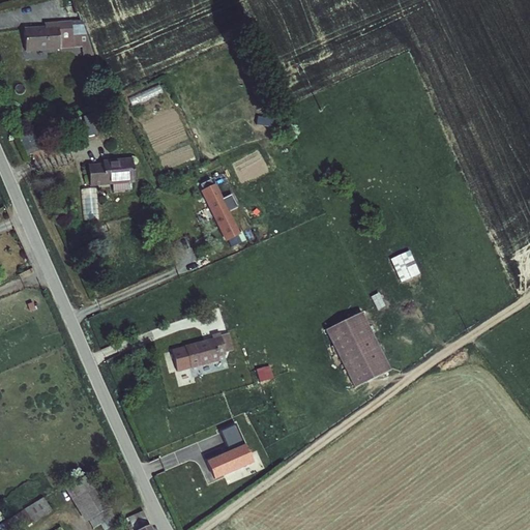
[(43,28),(23,29),(24,51),(72,48),(70,22),(43,23),(43,28)]
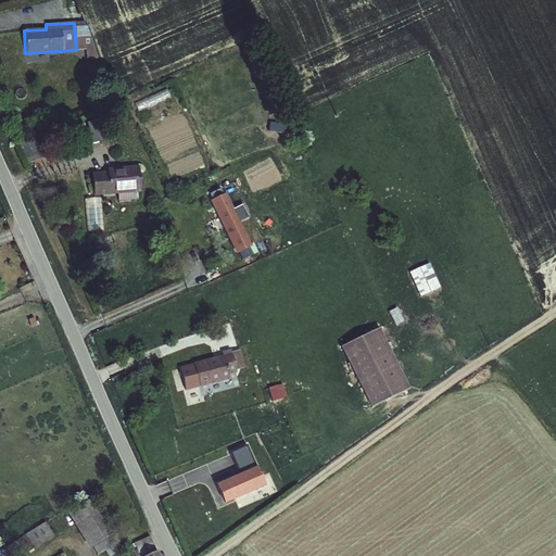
[(29,140),(19,144),(25,159),(36,153),(29,140)]
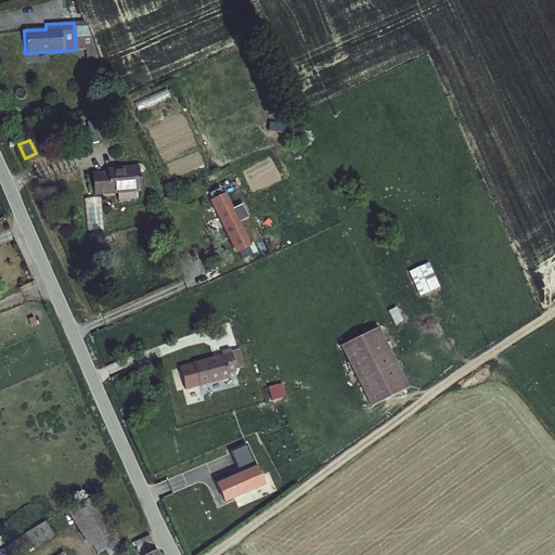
[(105,171),(90,173),(92,192),(115,190),(116,199),(134,196),(133,189),(138,188),(136,163),(105,167),(105,171)]
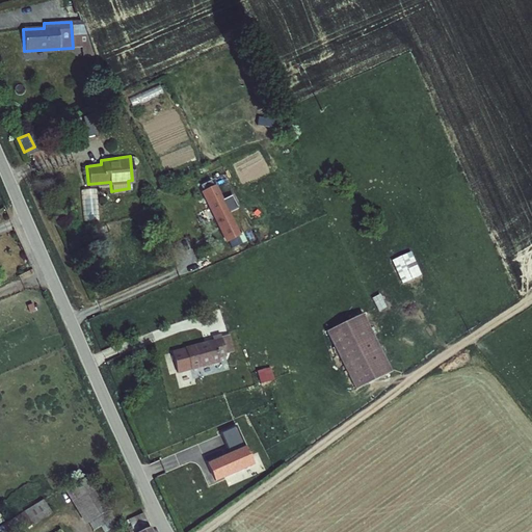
[(220,183),(206,189),(229,242),(244,236),(220,183)]
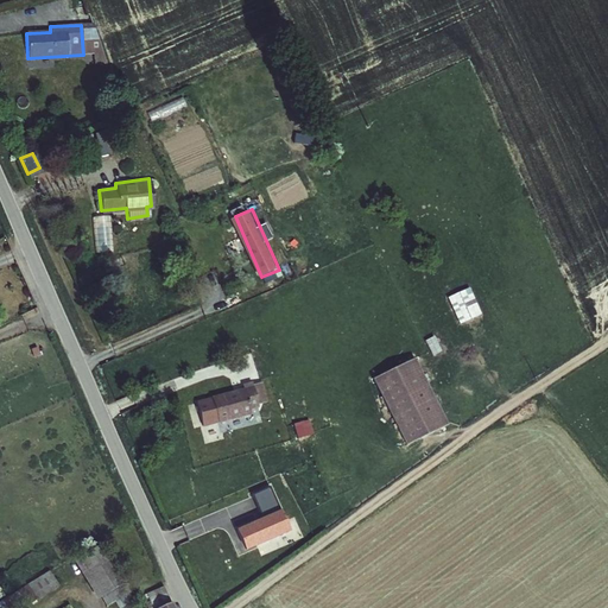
[(226,210),(213,216),(240,277),(253,271),(226,210)]
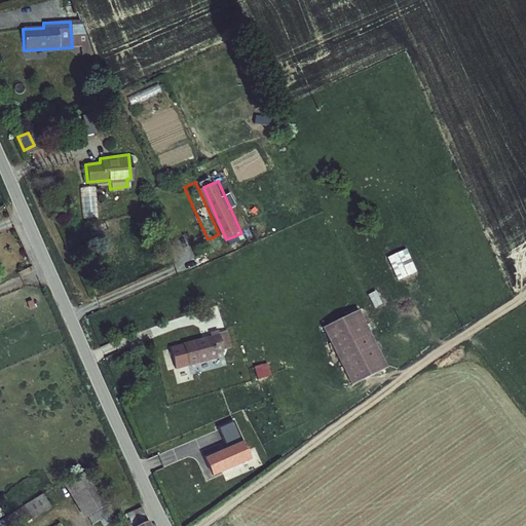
[(388,256),(400,279),(419,270),(409,247),(388,256)]
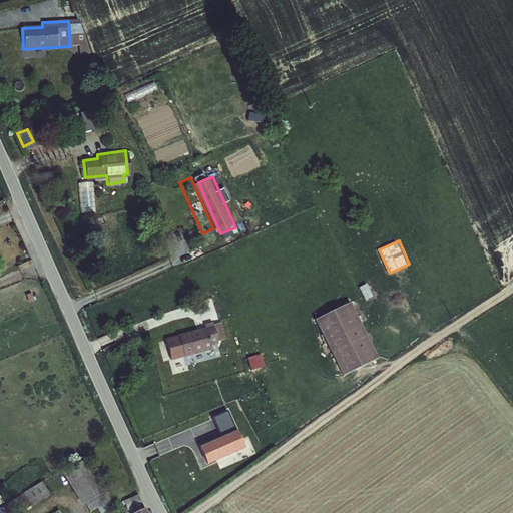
[(379,359),(352,304),(317,321),(344,376),(379,359)]
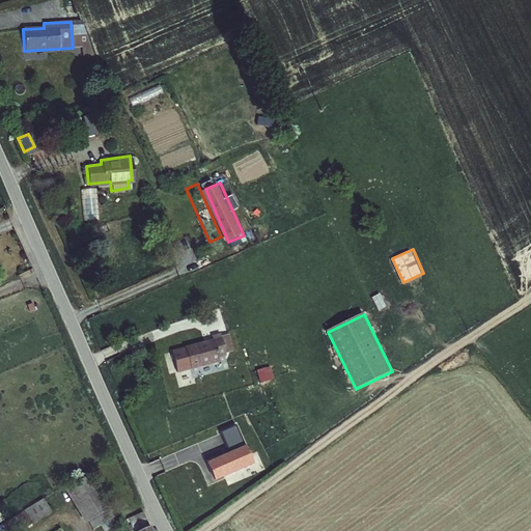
[(211,336),(168,347),(173,369),(217,357),(216,353),(224,351),(219,329),(210,331),(211,336)]
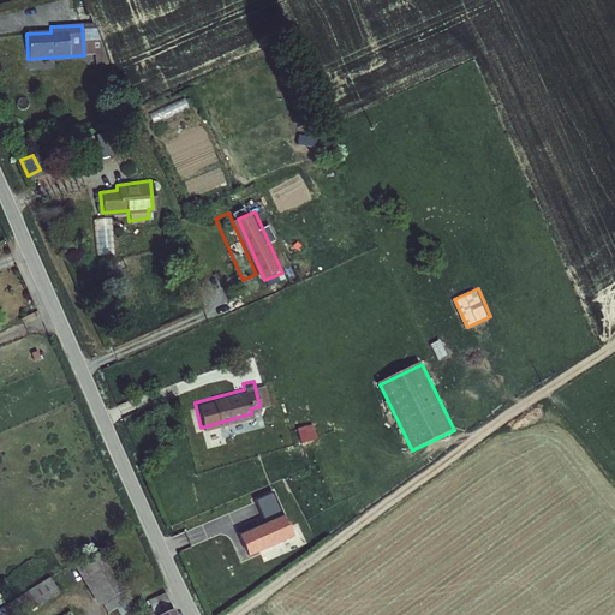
[(299,428),(304,442),(320,437),(315,423),(299,428)]
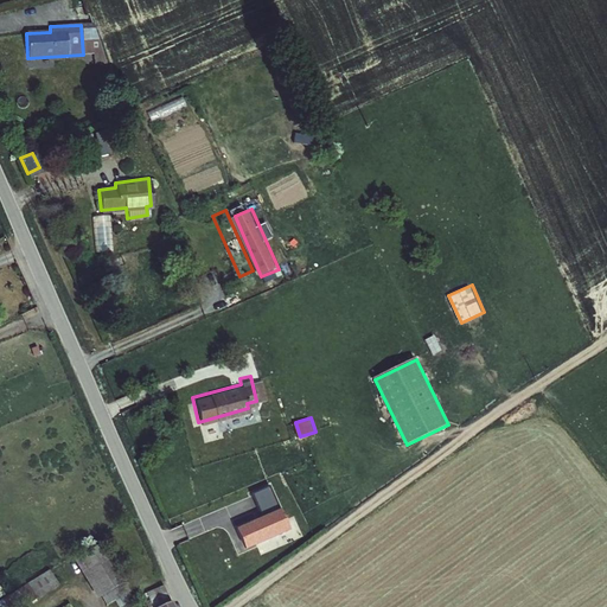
[(288,532),(279,512),(270,485),(253,494),(261,518),(237,529),(247,550),(288,532)]
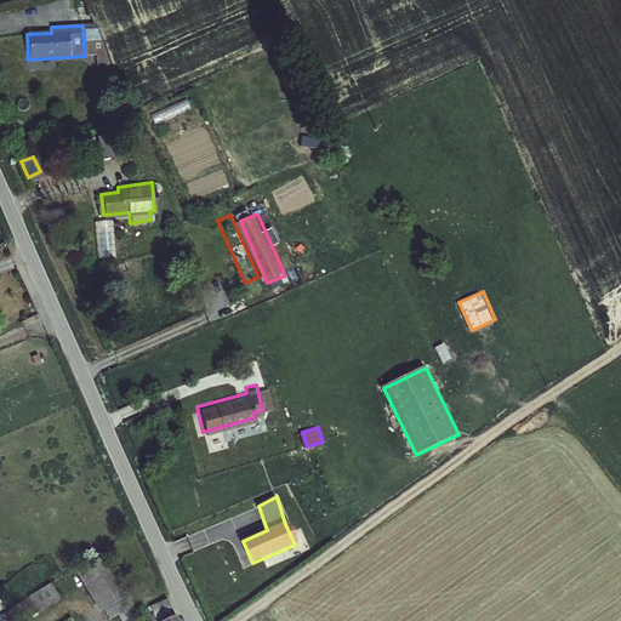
[(81,568),(107,620),(132,608),(114,569),(118,568),(110,553),(81,568)]
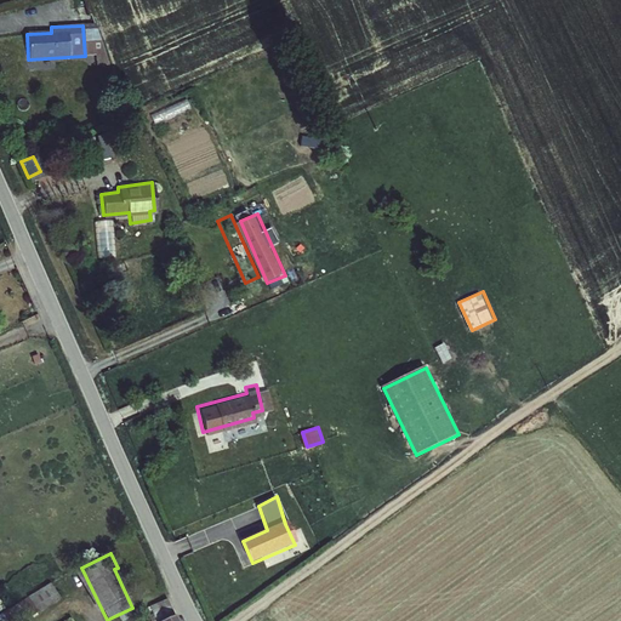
[(53,582),(3,611),(7,620),(20,620),(62,597),(53,582)]
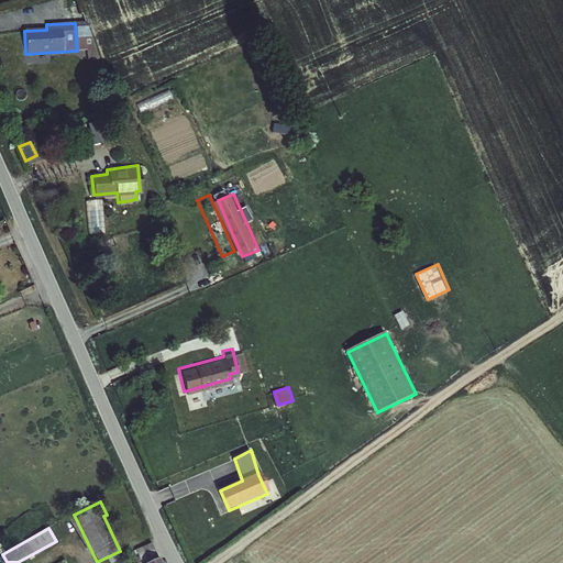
[(151,542),(135,550),(141,562),(163,562),(163,559),(159,561),(151,542)]
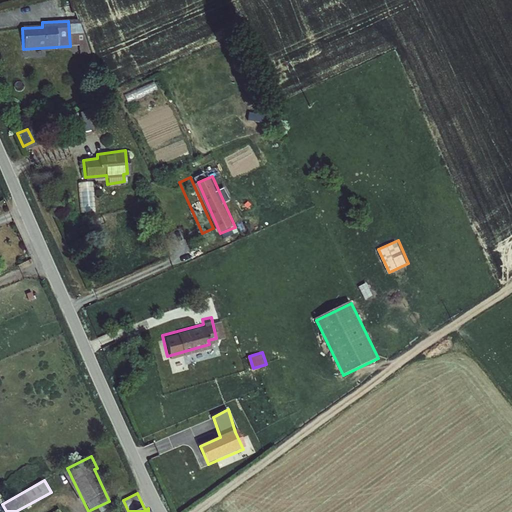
All buildings are outlined.
